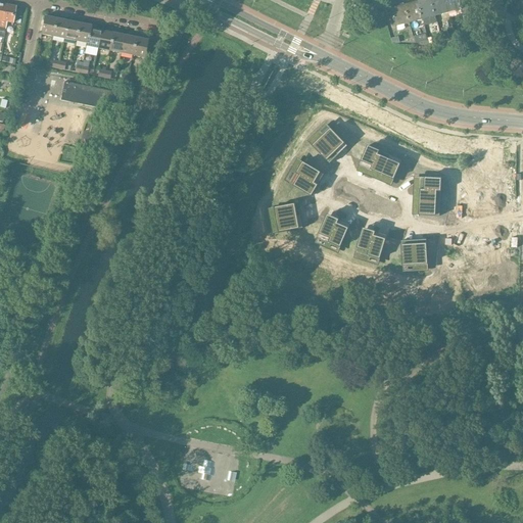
[(430,0),(424,0),(418,2),(422,20),(435,16),(430,0)]
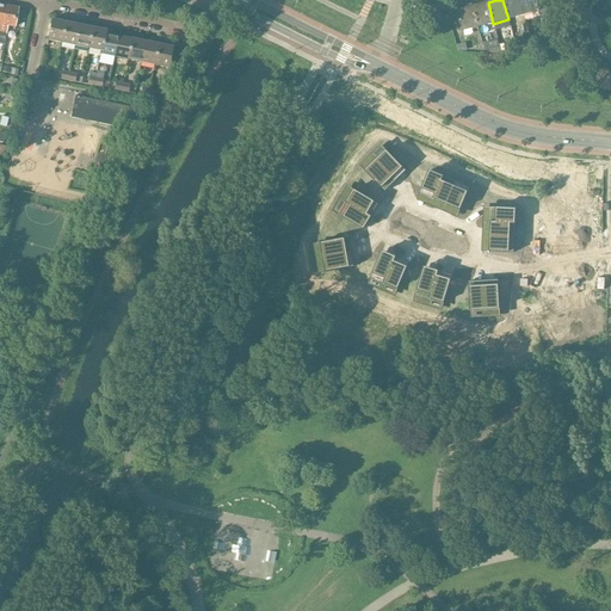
[(519,0),(503,0),(508,19),(524,16),(519,0)]
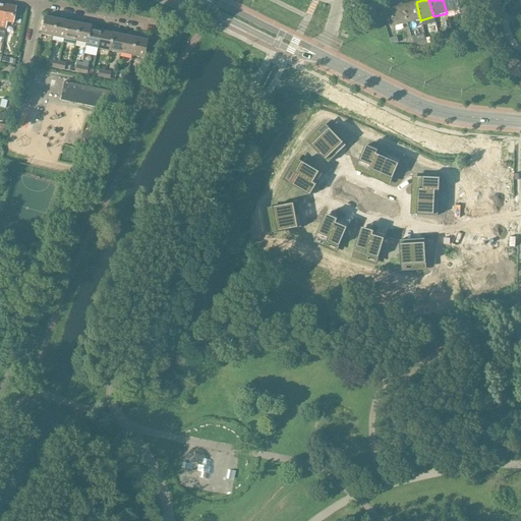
[(457,0),(443,0),(447,13),(460,9),(457,0)]
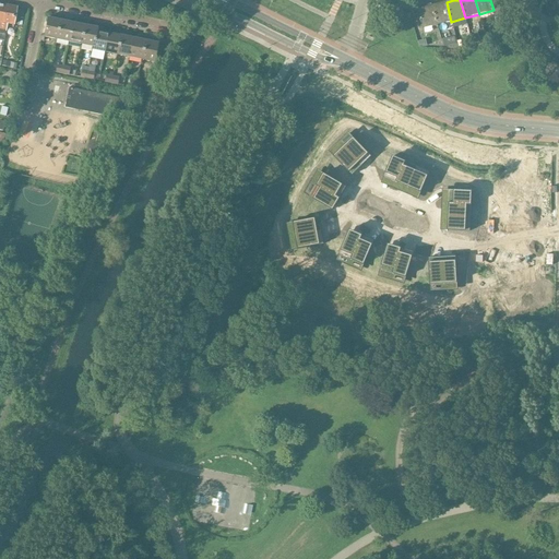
[(447,2),(432,6),(438,25),(451,22),(447,2)]
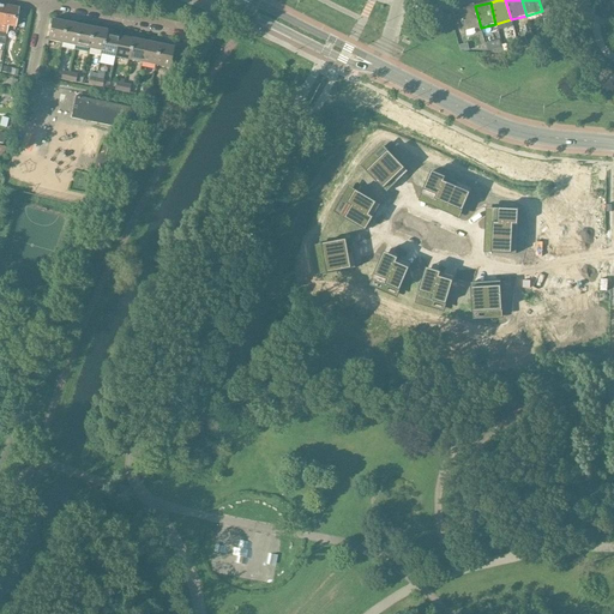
[(18,7),(6,6),(0,42),(5,44),(7,26),(14,28),(18,7)]
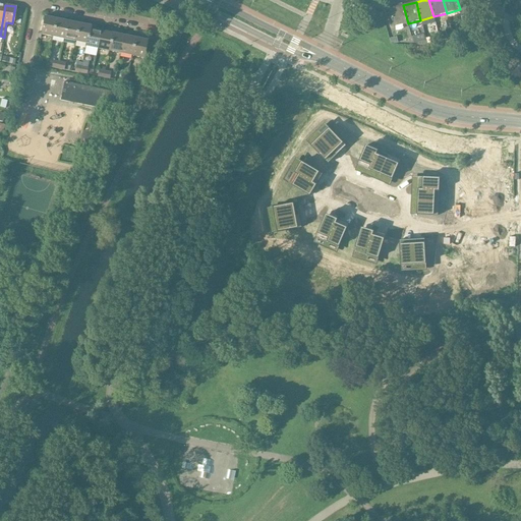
[(408,23),(403,5),(390,8),(390,9),(385,10),(387,17),(392,16),(395,26),(408,23)]
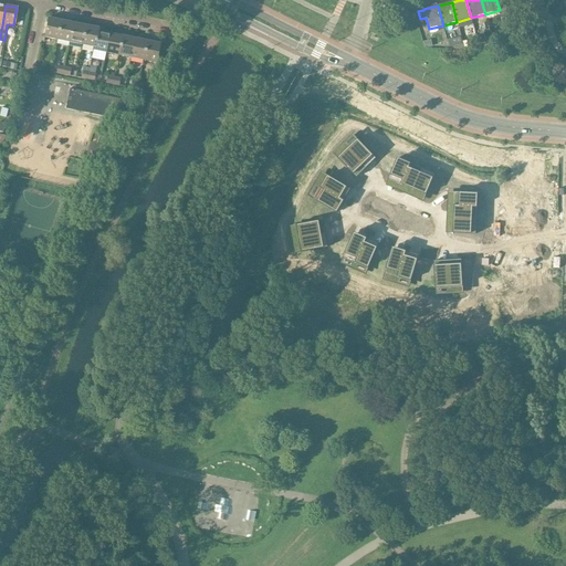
[(54,20),(48,18),(44,38),(56,40),(61,18),(55,17),(54,20)]
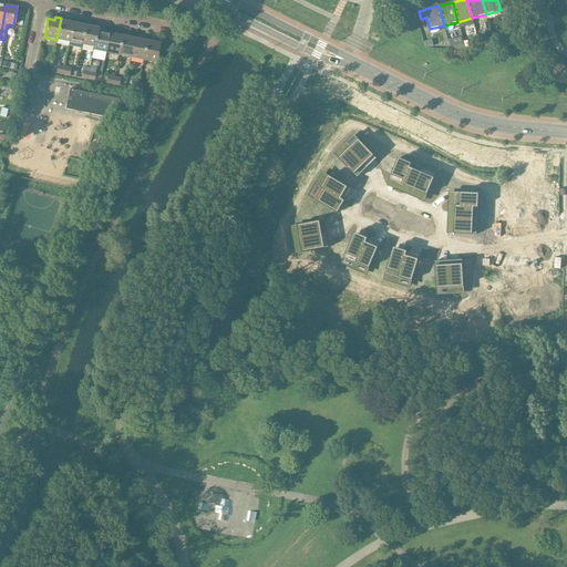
[(73,23),(66,22),(68,19),(61,18),(57,40),(69,42),(73,23)]
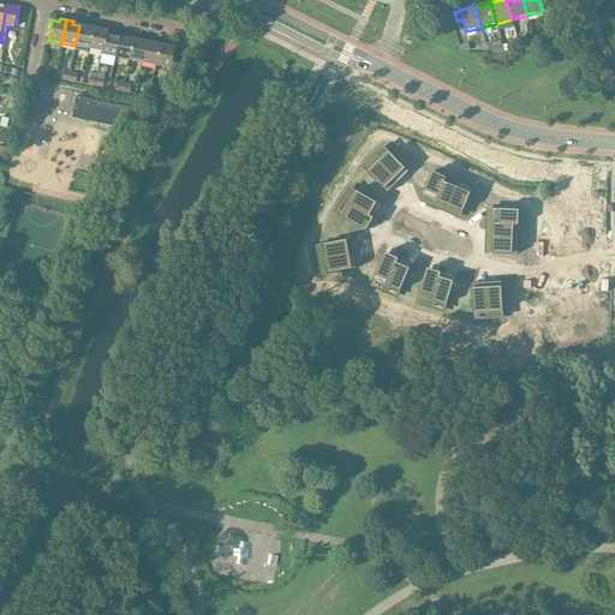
[(93,25),(87,23),(85,27),(79,25),(75,46),(89,49),(93,25)]
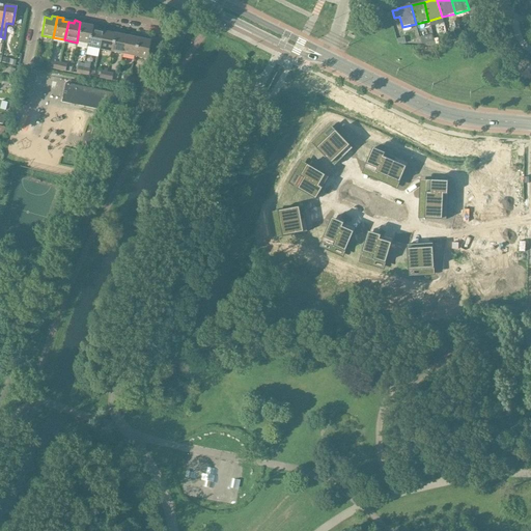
[(91,27),(86,25),(86,23),(80,22),(77,43),(87,45),(87,47),(91,27)]
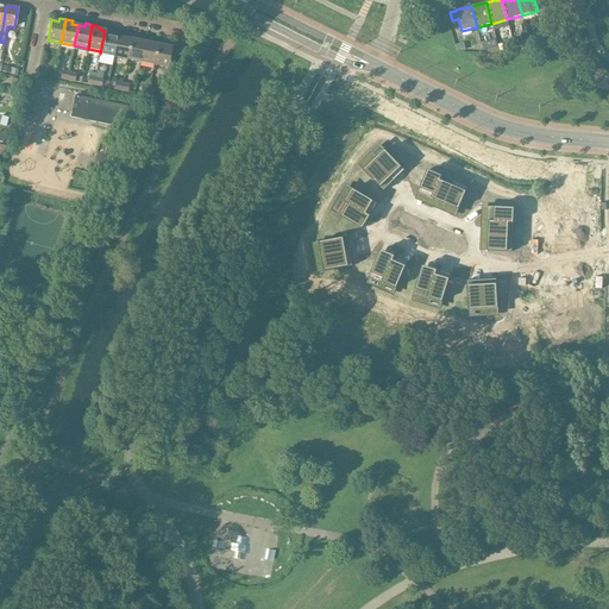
[(118,36),(111,35),(112,32),(105,31),(100,54),(113,57),(118,36)]
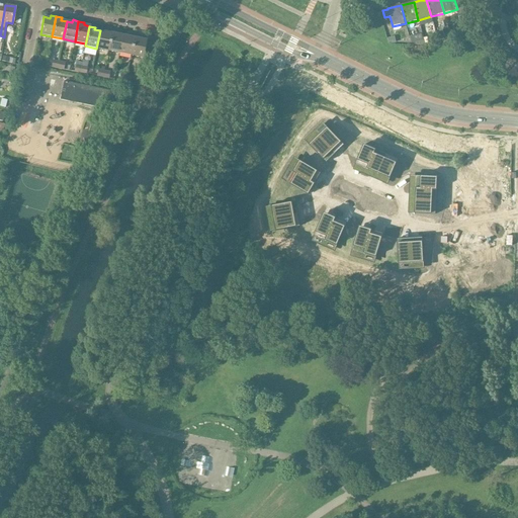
[(106,29),(105,32),(100,30),(96,49),(108,51),(111,30),(106,29)]
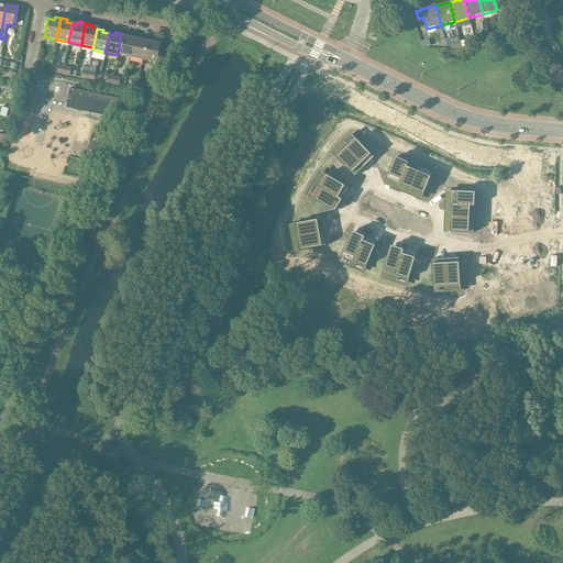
[(133,39),(128,37),(128,34),(121,33),(118,55),(130,57),(133,39)]
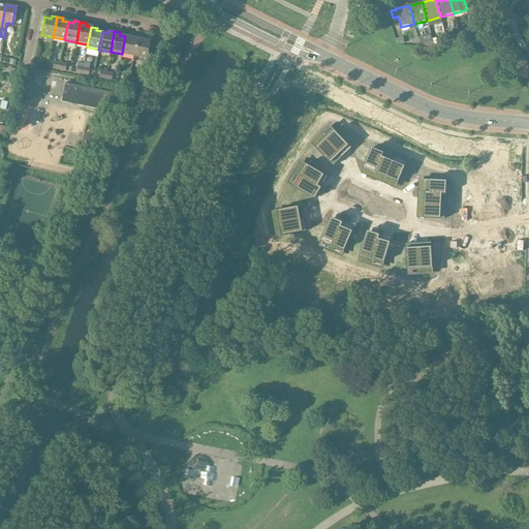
[(131,34),(131,37),(125,36),(122,54),(133,56),(137,36),(131,34)]
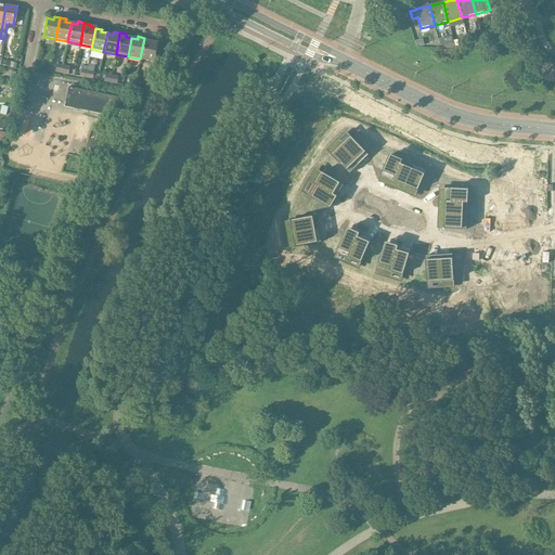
[(451,37),(439,40),(441,47),(453,43),(451,37)]
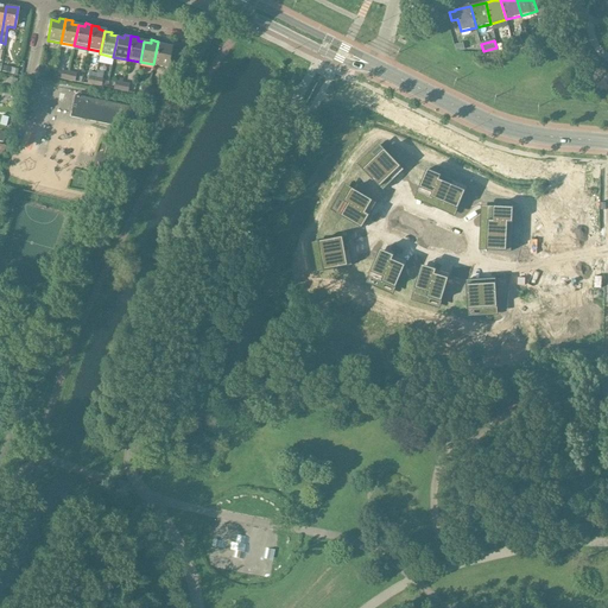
[(171,48),(164,45),(165,43),(158,42),(153,64),(168,68),(171,48)]
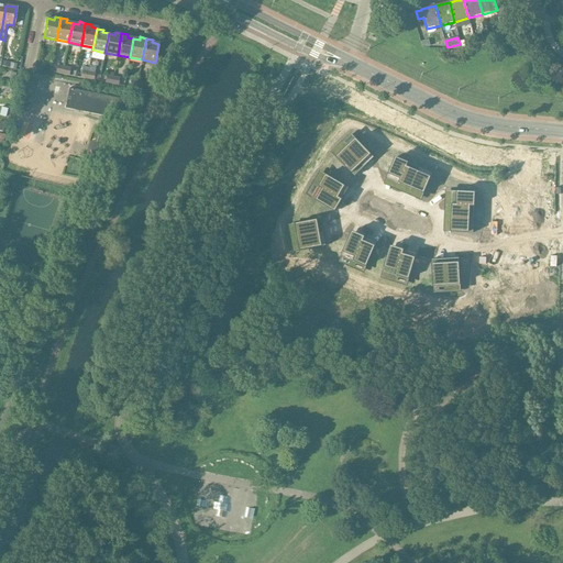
[(124,100),(68,88),(65,109),(120,120),(124,100)]
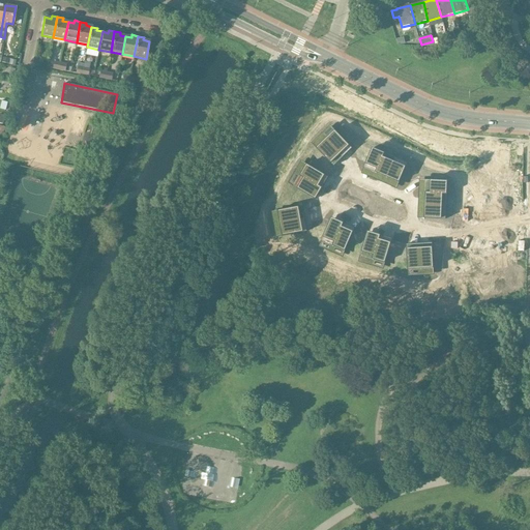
[(20,123),(19,127),(27,130),(31,117),(27,116),(25,124),(20,123)]
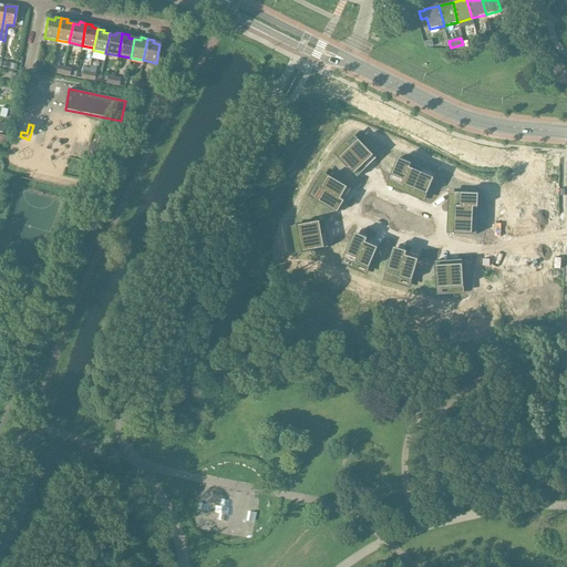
[(359,140),(349,148),(368,168),(378,160),(359,140)]
